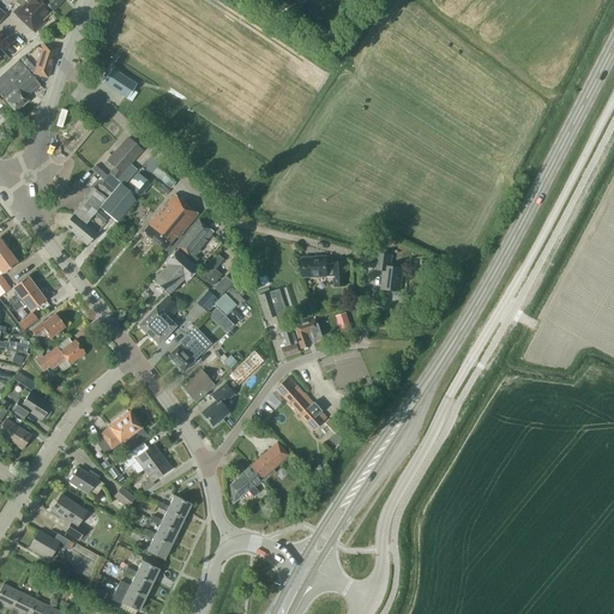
[(12,13),(34,34),(44,23),(43,22),(53,11),(41,0),(24,0),(26,1),(20,7),(19,6),(12,13)]
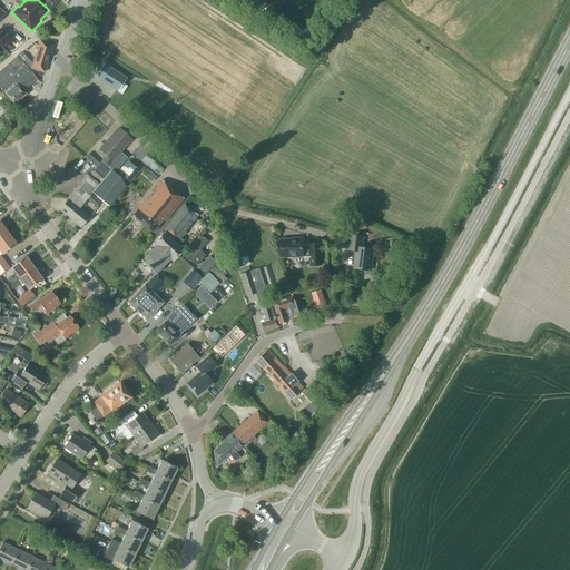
[(38,0),(49,10),(58,0),(38,0)]
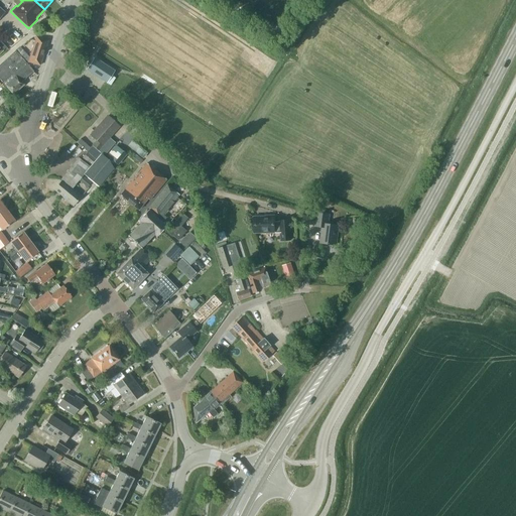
[(20,34),(16,30),(11,35),(15,39),(20,34)]
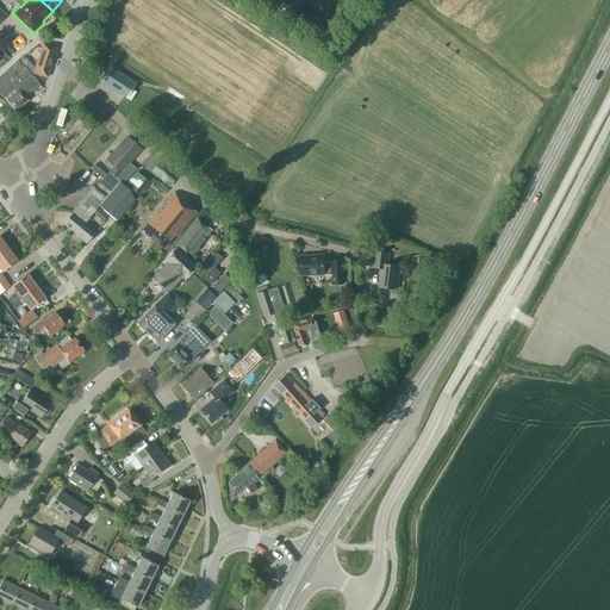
[(47,78),(56,49),(43,44),(33,74),(47,78)]
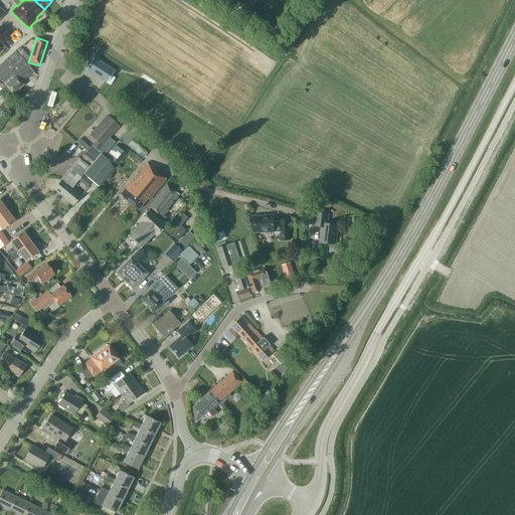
[(19,47),(15,51),(23,60),(26,58),(23,55),(25,53),(19,47)]
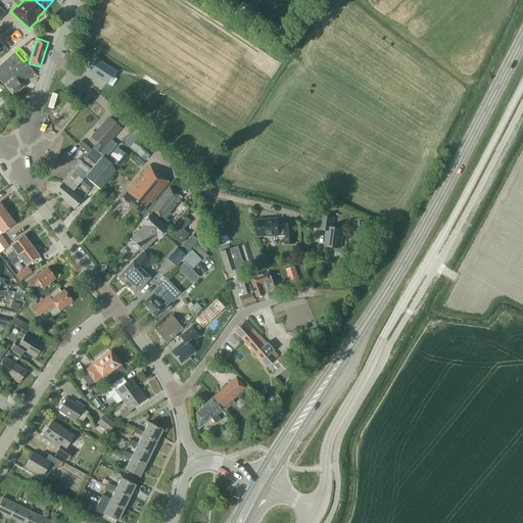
[(15,52),(0,65),(0,81),(13,96),(24,86),(21,84),(34,73),(24,61),(15,52)]
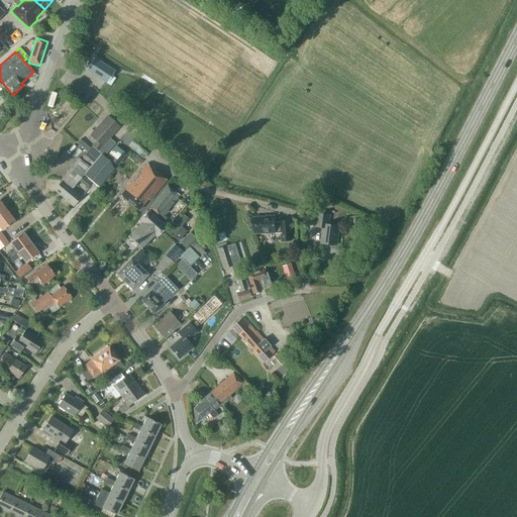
[(94,58),(86,70),(106,84),(114,71),(94,58)]
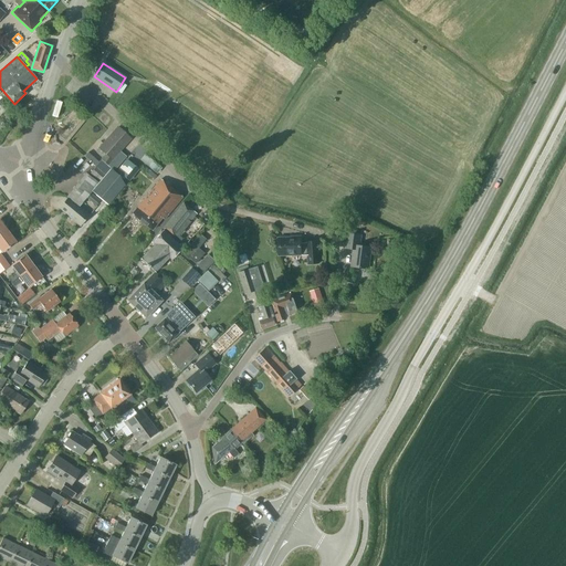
[(119,152),(128,140),(125,137),(126,136),(117,128),(104,143),(105,143),(100,148),(106,154),(101,160),(111,169),(114,171),(126,157),(119,152)]
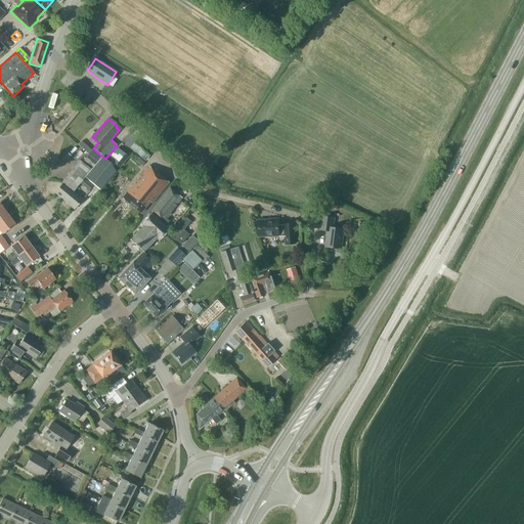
[(117,147),(107,159),(116,166),(125,154),(117,147)]
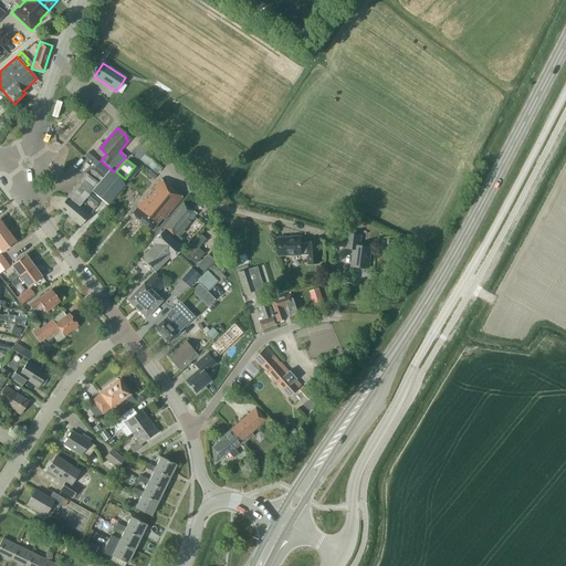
[(95,167),(105,176),(111,169),(101,160),(98,163),(95,167)]
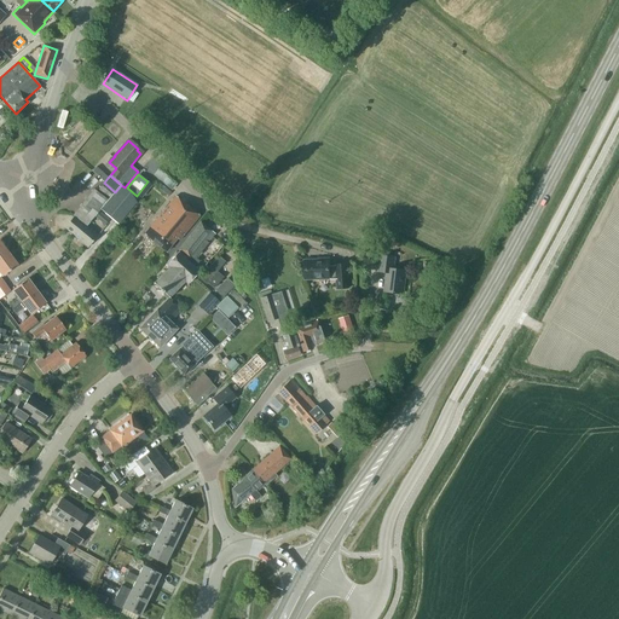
[(104,183),(98,190),(109,200),(115,192),(104,183)]
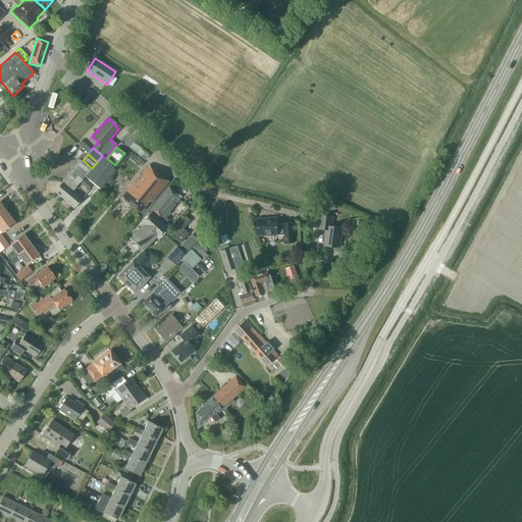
[(135,155),(133,157),(142,164),(144,162),(135,155)]
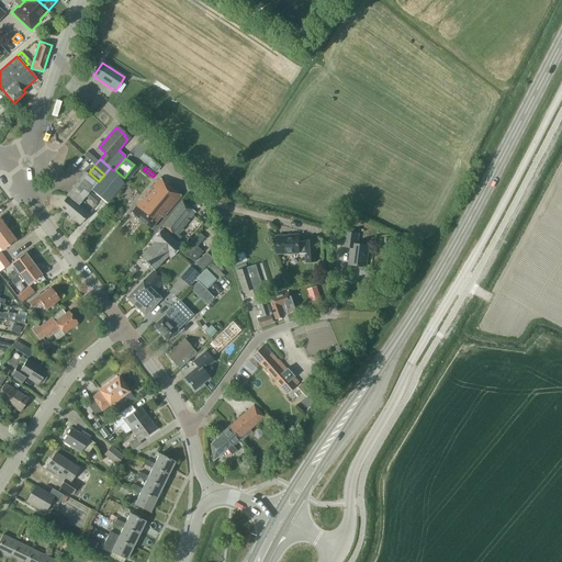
[(117,175),(113,170),(110,168),(104,175),(99,181),(98,182),(91,191),(107,204),(123,184),(117,175)]
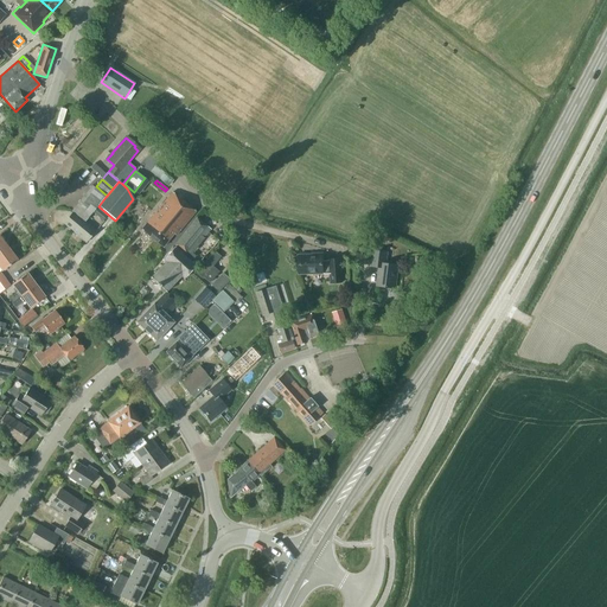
[(106,197),(91,186),(71,211),(84,221),(106,197)]
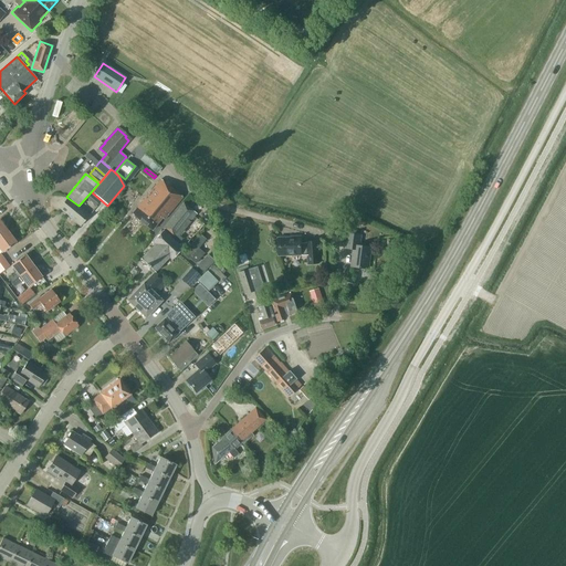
[(164,220),(182,198),(160,179),(132,215),(152,231),(161,219),(164,220)]
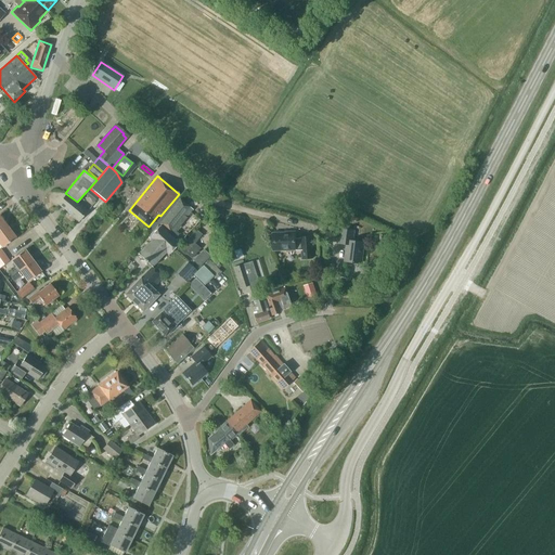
[(98,197),(89,190),(85,195),(93,202),(98,197)]
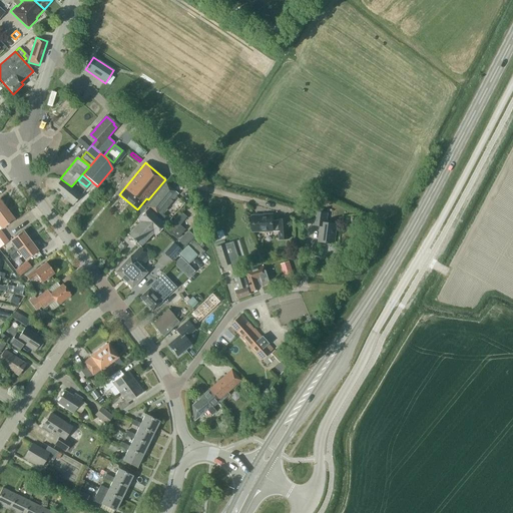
[(60,179),(52,188),(72,205),(81,195),(60,178),(60,179)]
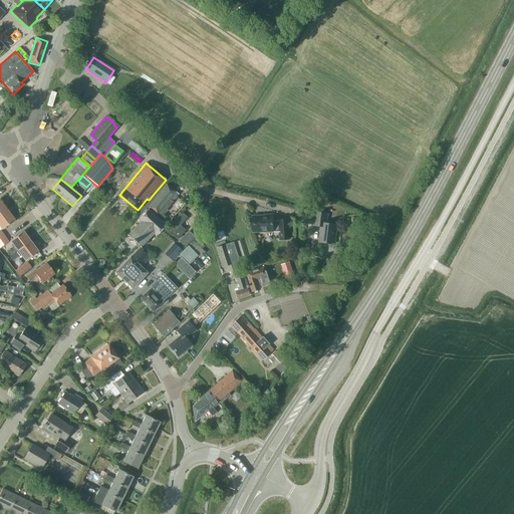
[(126,235),(126,236),(127,236),(133,240),(131,241),(131,242),(132,242),(134,244),(134,245),(135,245),(135,244),(136,243),(140,247),(140,248),(141,248),(141,247),(153,234),(156,236),(162,230),(165,226),(168,223),(163,219),(165,217),(162,215),(178,195),(166,185),(148,207),(156,214),(154,216),(148,210),(138,220),(141,222),(127,235),(126,235)]
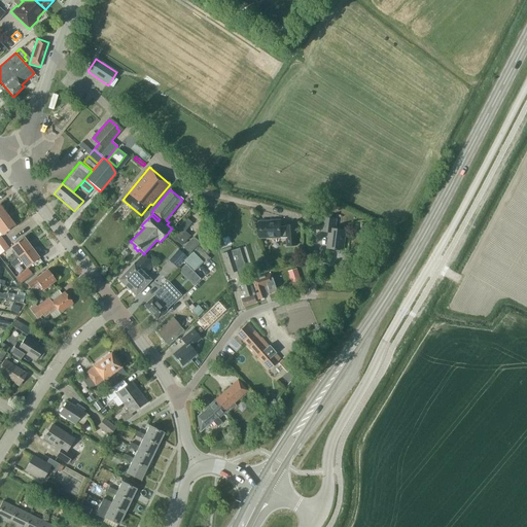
[(184,205),(178,211),(183,215),(189,209),(184,205)]
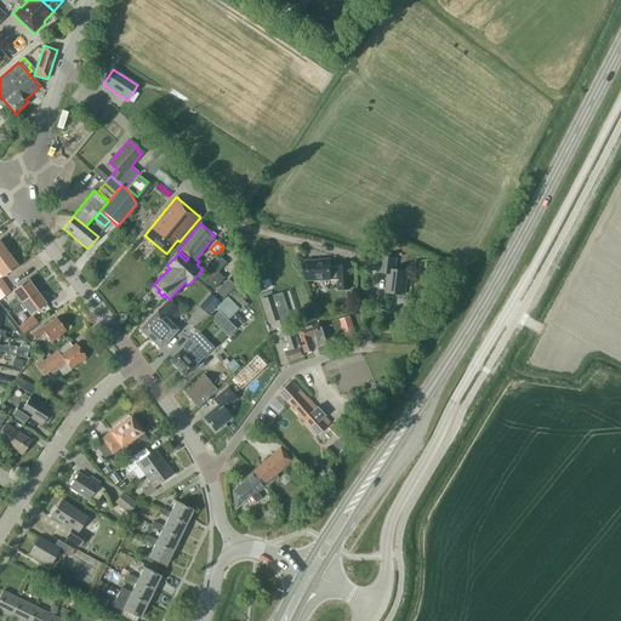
[(7,254),(0,258),(0,274),(1,278),(17,266),(7,254)]
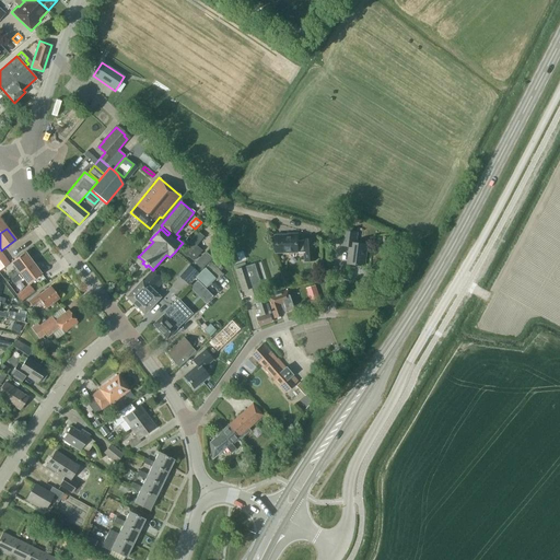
[(203,237),(197,232),(181,252),(186,257),(187,256),(193,260),(201,251),(196,246),(203,237)]
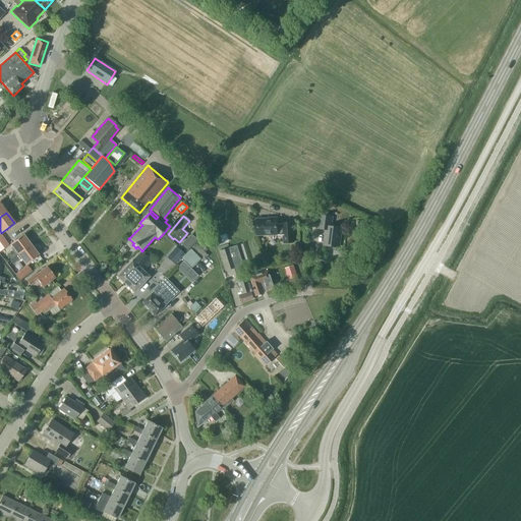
[(331,227),(332,217),(321,216),(319,229),(326,230),(324,245),(339,247),(341,228),(331,227)]
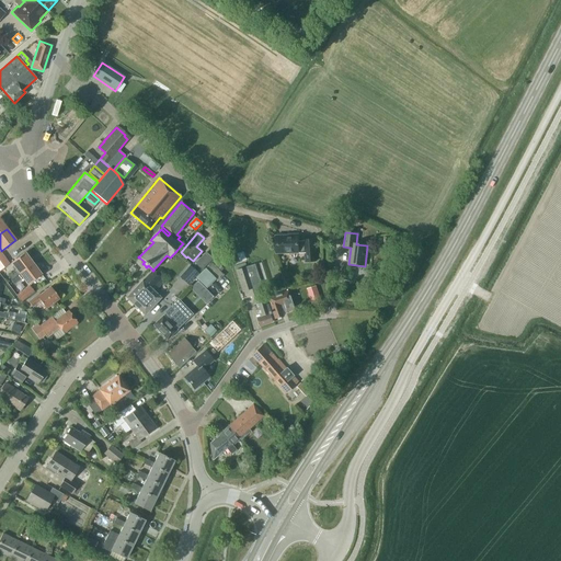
[(298,236),(275,236),(276,254),(305,253),(305,262),(316,261),(315,239),(304,240),(304,241),(298,242),(298,236)]
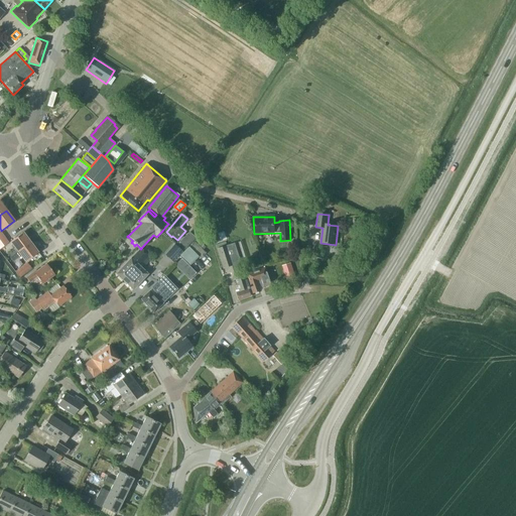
[(196,238),(188,232),(178,242),(185,248),(196,238)]
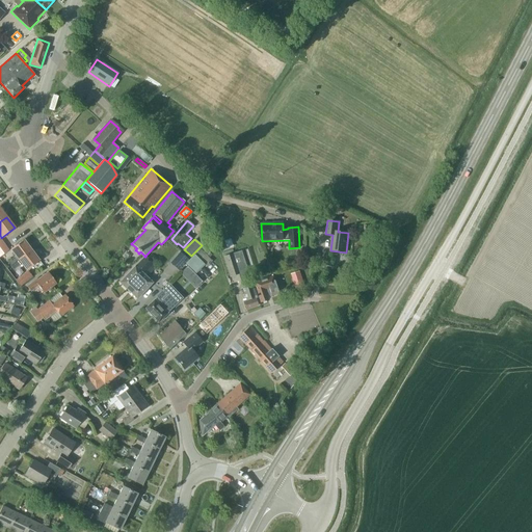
[(233,246),(230,239),(218,243),(220,250),(233,246)]
